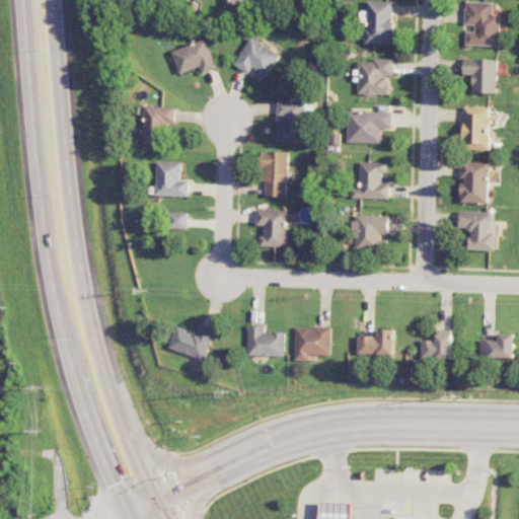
[(394,1),(369,1),(369,11),(361,10),(361,21),(366,21),(366,43),(393,44),(394,1)]
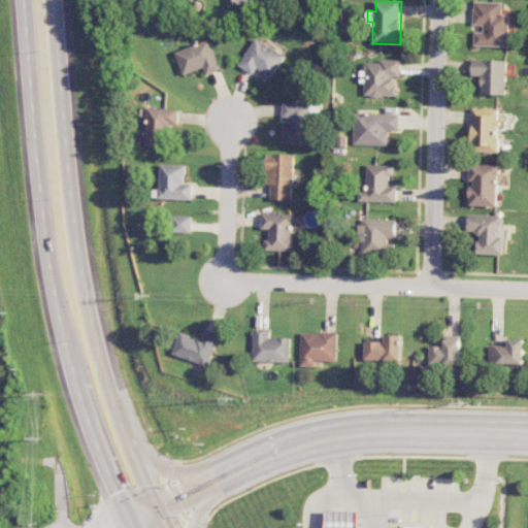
[(508,46),(509,14),(502,14),(502,2),(474,2),(473,25),(483,25),(483,32),(474,32),(474,45),(508,46)]
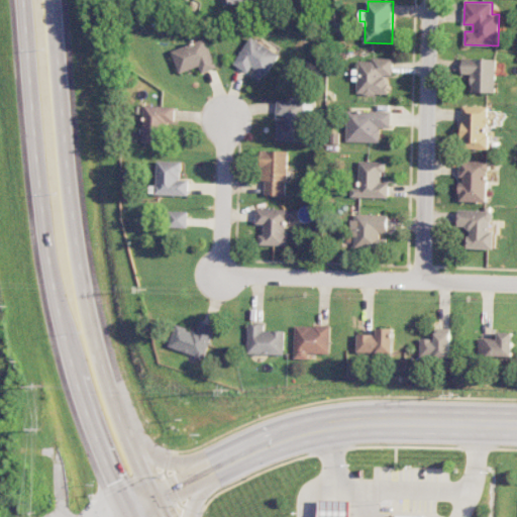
[(235,66),(251,73),(250,75),(265,82),(279,52),(249,37),(235,66)]
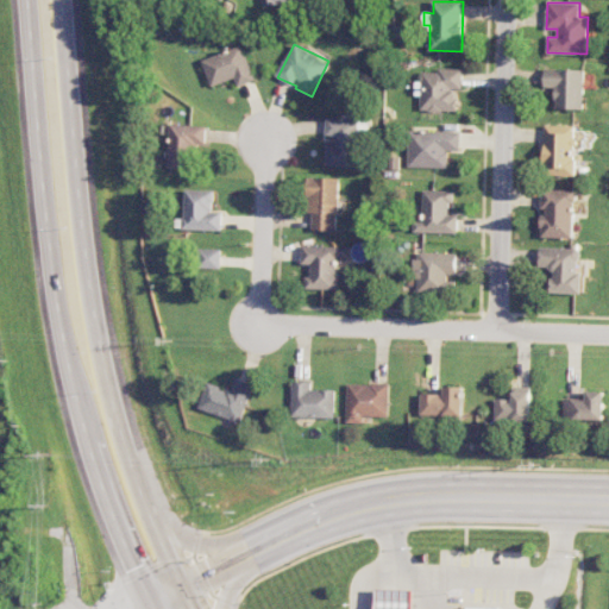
[(256,80),(243,45),(203,60),(212,86),(236,77),(239,86),(256,80)]
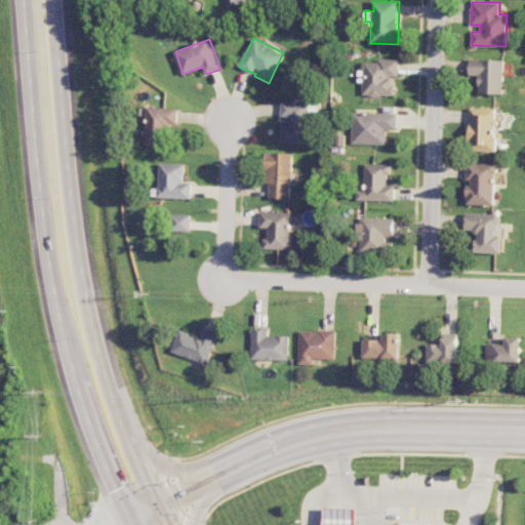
[(362,95),(393,95),(394,77),(398,77),(399,61),(364,59),(362,95)]
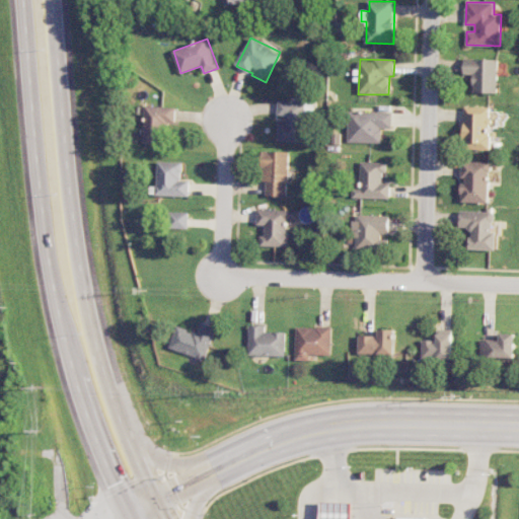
[(497,93),(497,59),(464,59),(464,74),(473,74),(472,92),(497,93)]
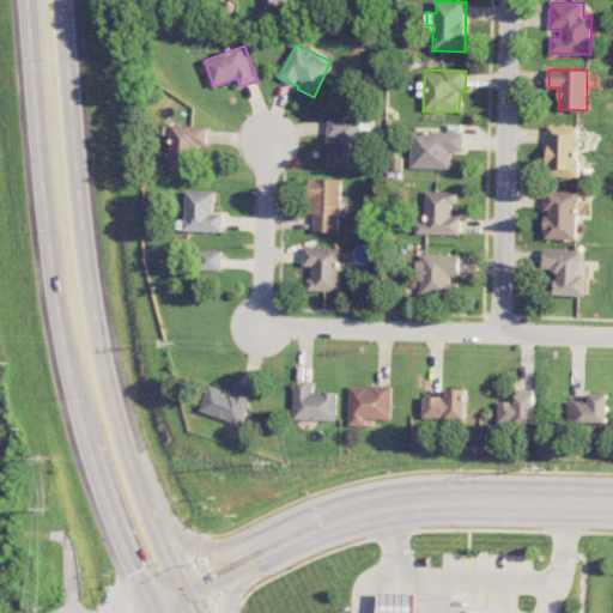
[(328,167),(359,168),(362,120),(329,119),(328,137),(338,137),(337,145),(329,145),(328,167)]
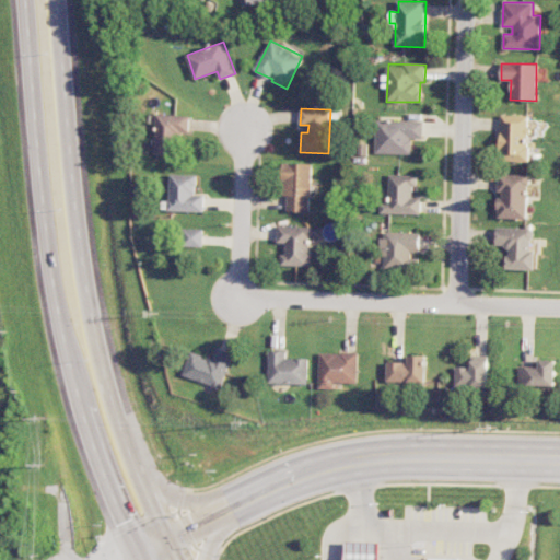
[(190,115),(156,114),(155,154),(176,154),(177,133),(189,133),(190,115)]
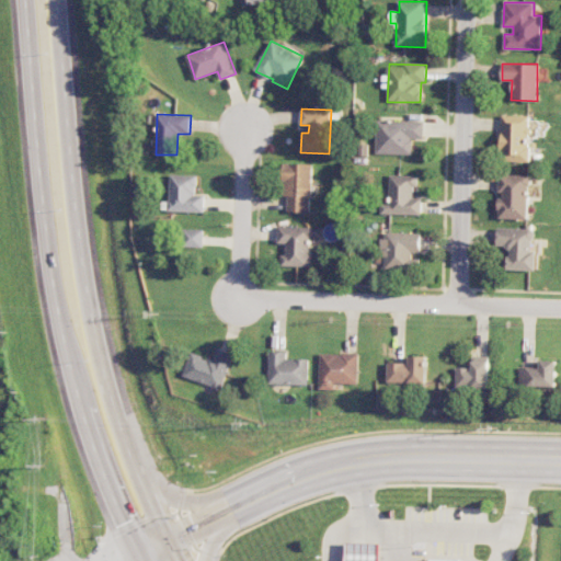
[(501,161),(528,162),(529,116),(502,115),(501,161)]
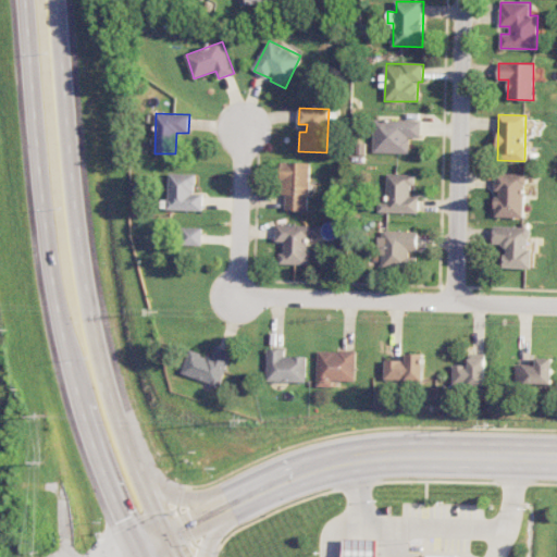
[(374,152),(410,153),(410,137),(421,137),(421,120),(374,119),(374,152)]
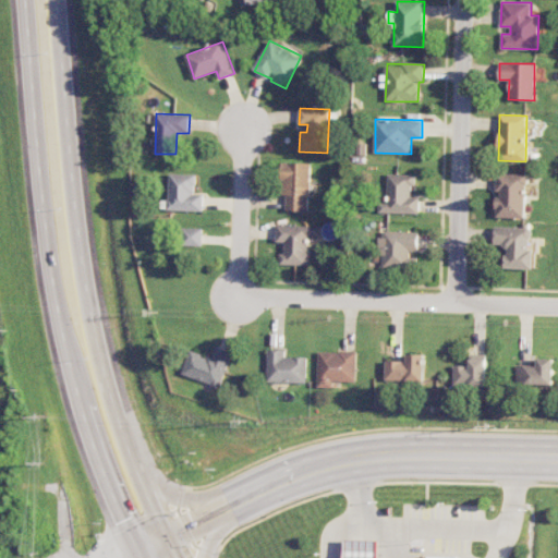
[(286,211),(310,213),(312,164),(282,161),(281,195),(287,195),(286,211)]
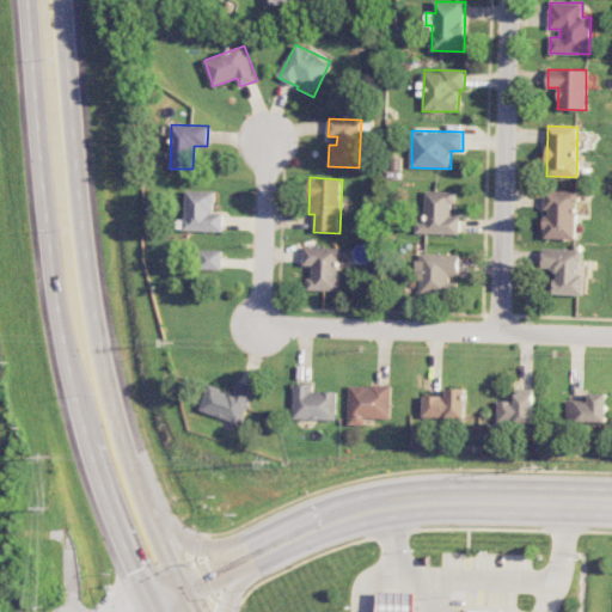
[(216,191),(187,190),(187,221),(178,221),(178,231),(224,231),(224,213),(215,213),(216,191)]
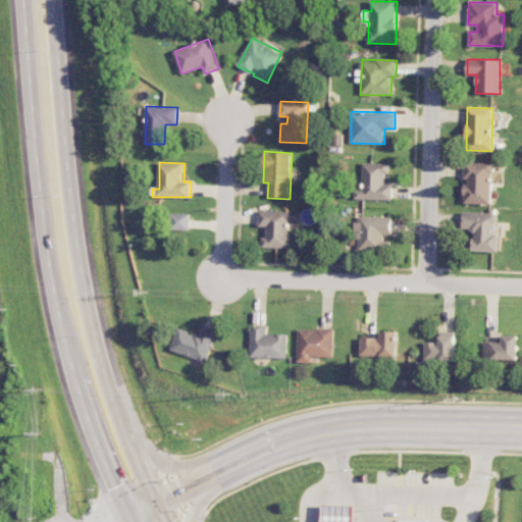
[(355,199),(393,200),(393,184),(384,184),(385,174),(388,174),(389,163),(363,162),(363,190),(355,189),(355,199)]
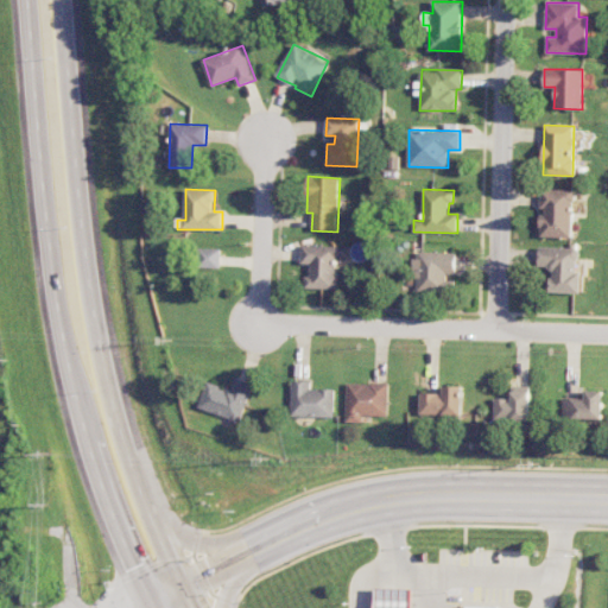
[(571,238),(572,190),(540,189),(539,211),(540,211),(539,236),(571,238)]
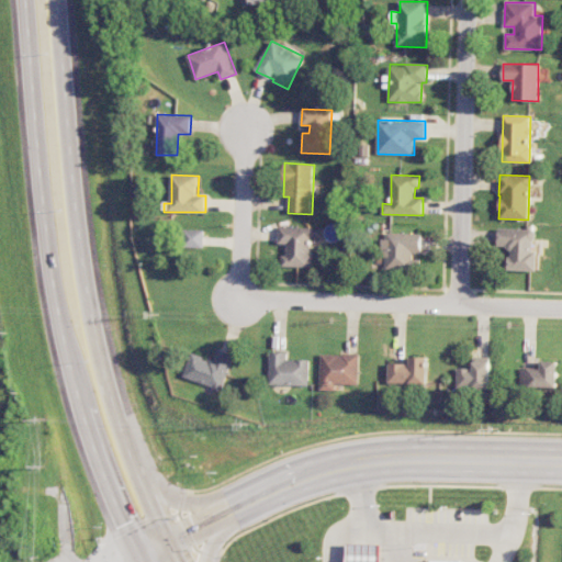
[(322,227),(280,226),(279,243),(288,244),(288,254),(283,254),(283,266),(311,267),(312,238),(322,238),(322,227)]
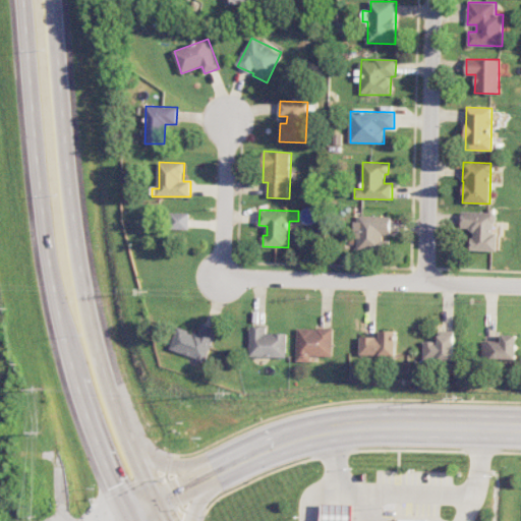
[(471,250),(496,251),(497,213),(461,212),(461,231),(471,231),(471,250)]
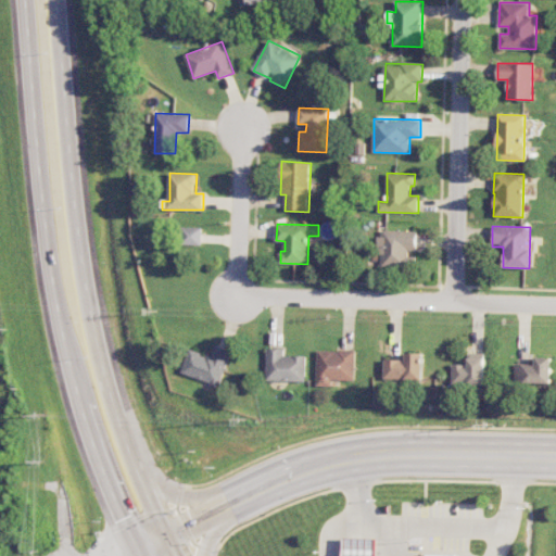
[(203,244),(202,227),(181,227),(181,245),(203,244)]
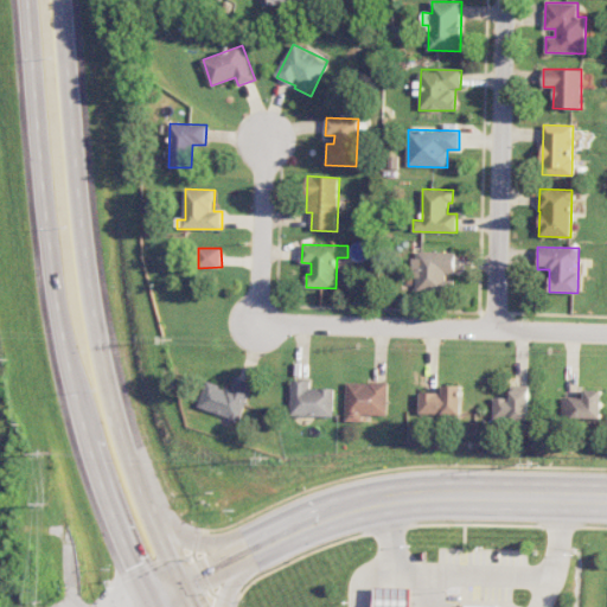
[(455,253),(414,251),(413,278),(416,278),(416,288),(454,289),(455,253)]
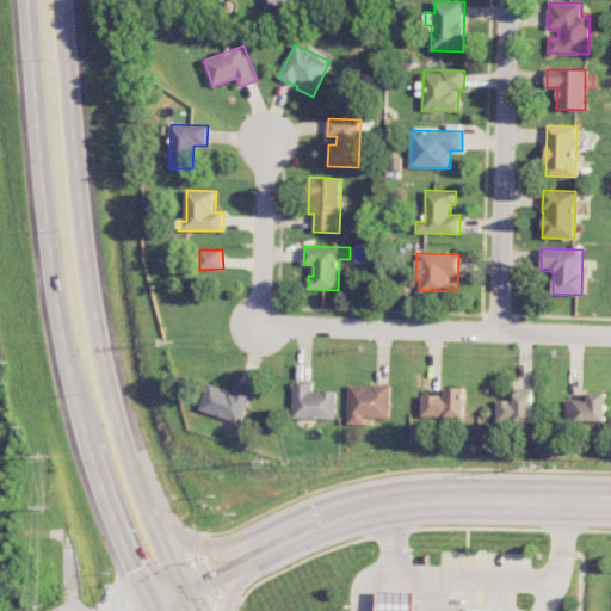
[(255,386),(238,380),(234,392),(208,383),(199,409),(244,424),(255,386)]
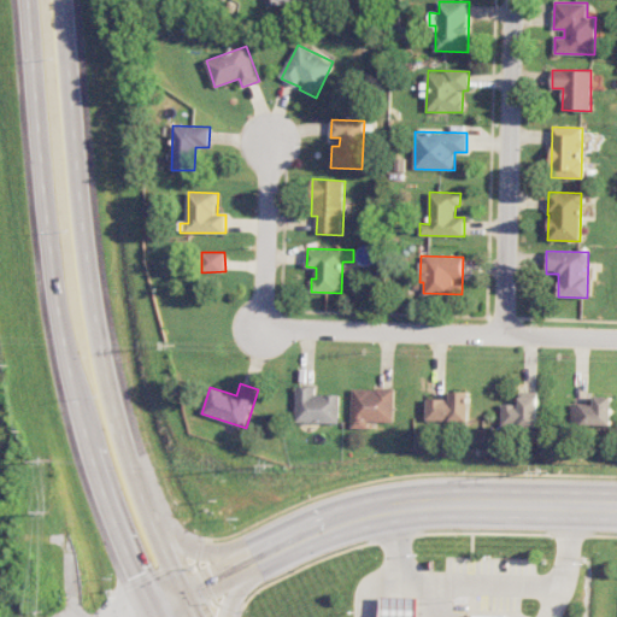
[(340,423),(341,394),(317,394),(317,387),(297,387),(297,422),(340,423)]
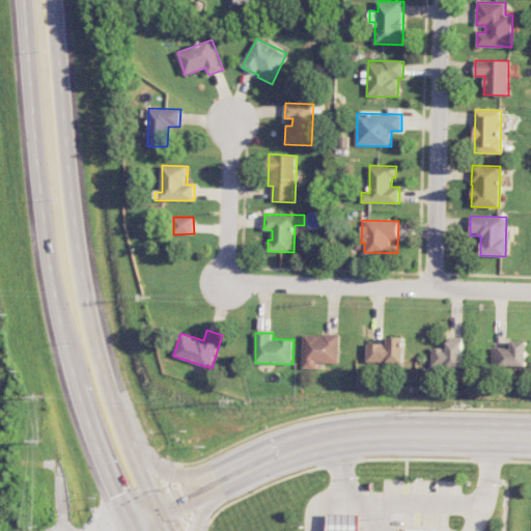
[(303,368),(317,369),(317,363),(340,363),(340,335),(304,334),(303,368)]
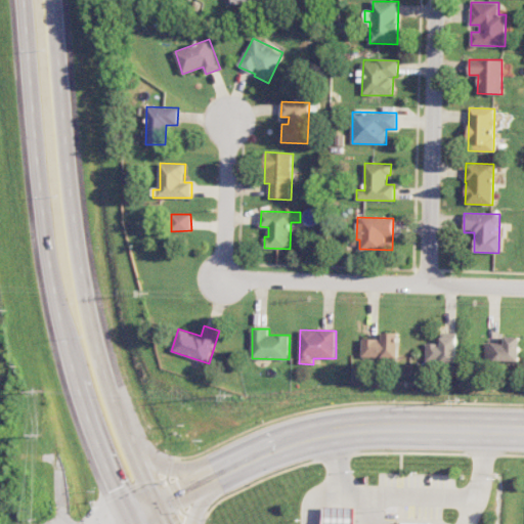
[(399,357),(398,333),(382,333),(383,339),(363,339),(363,358),(399,357)]
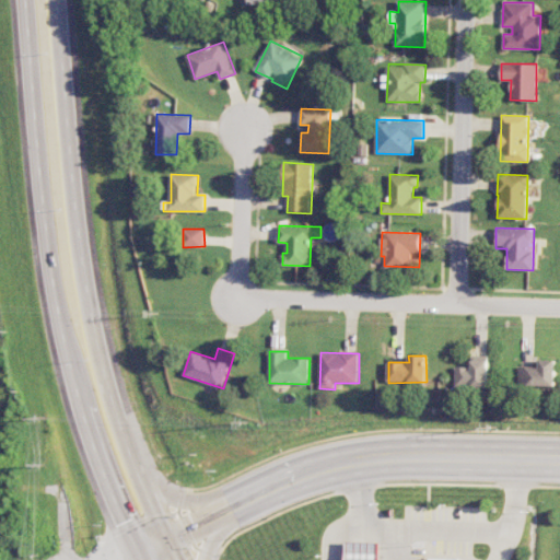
[(488,387),(487,356),(470,356),(471,368),(455,368),(455,388),(488,387)]
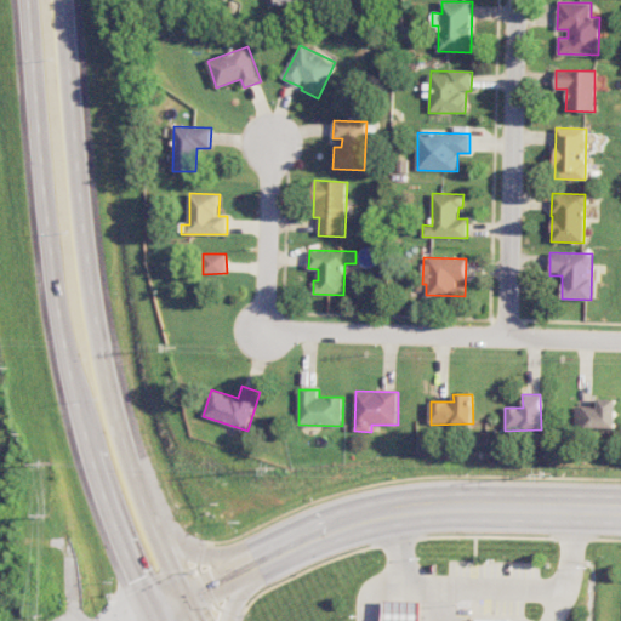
[(616,399),(598,398),(598,406),(574,406),(574,427),(615,428),(616,399)]
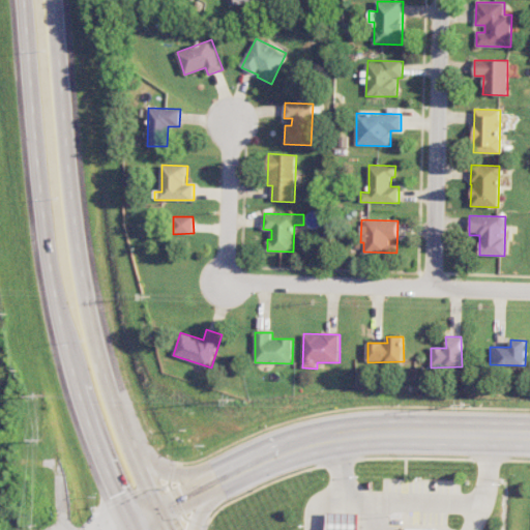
[(350,529),(355,529),(356,513),(326,512),(325,529),(350,529)]
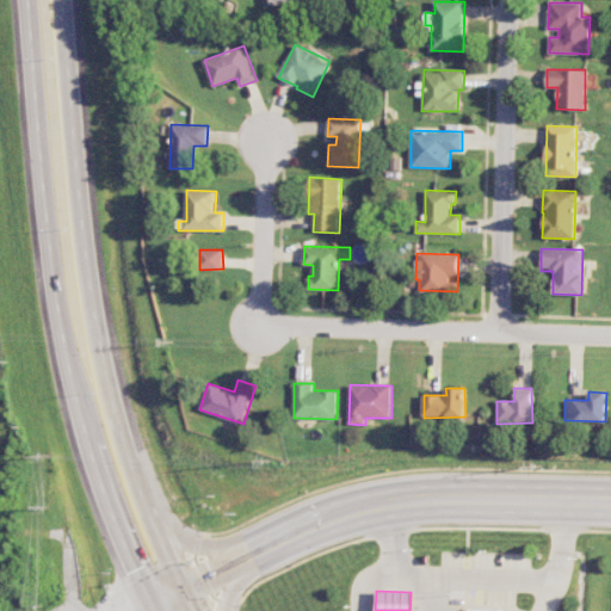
All buildings are outlined.
